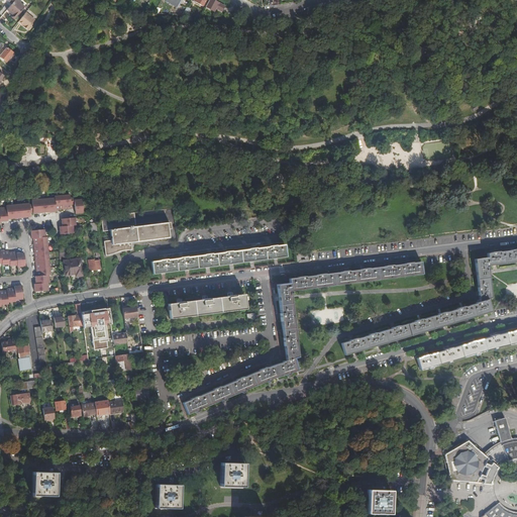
[(9,7),(7,10),(13,15),(11,17),(14,20),(25,7),(17,0),(14,0),(12,4),(9,7)]
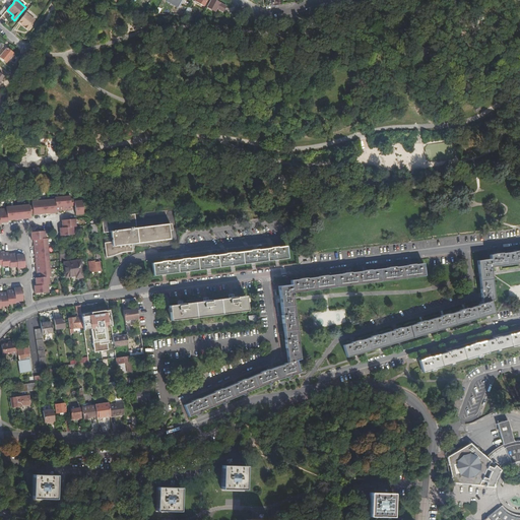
[(210,0),(206,7),(214,12),(216,9),(222,12),(225,7),(213,0),(210,0)]
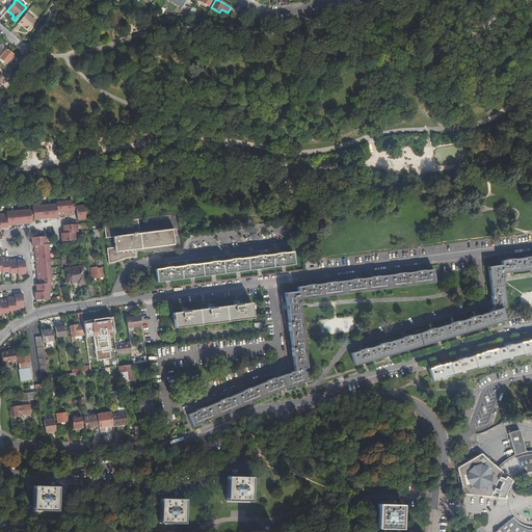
[(0,11),(0,14),(3,16),(7,10),(9,7),(5,5),(0,11)]
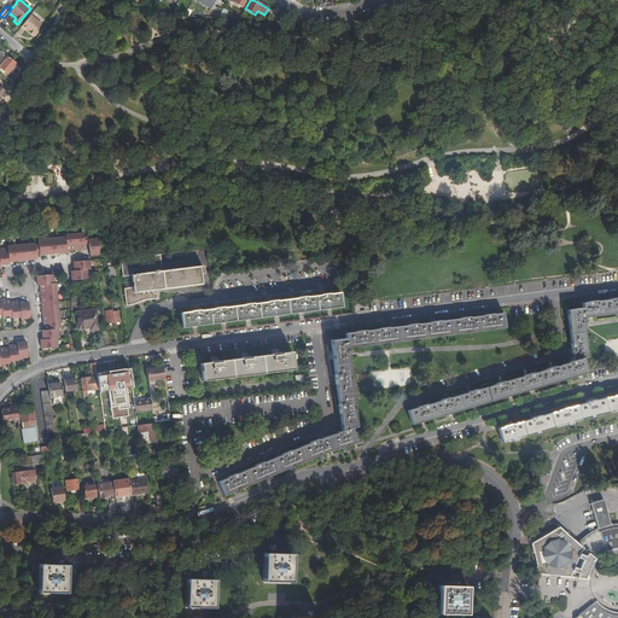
[(31,16),(22,27),(33,36),(39,29),(38,29),(42,24),(31,16)]
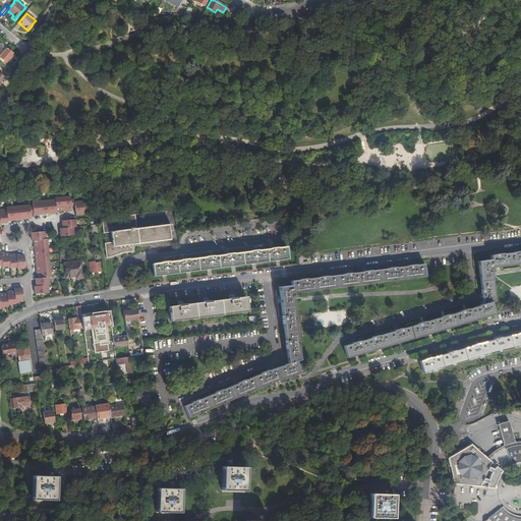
[(6,48),(0,55),(0,57),(6,62),(13,54),(6,48)]
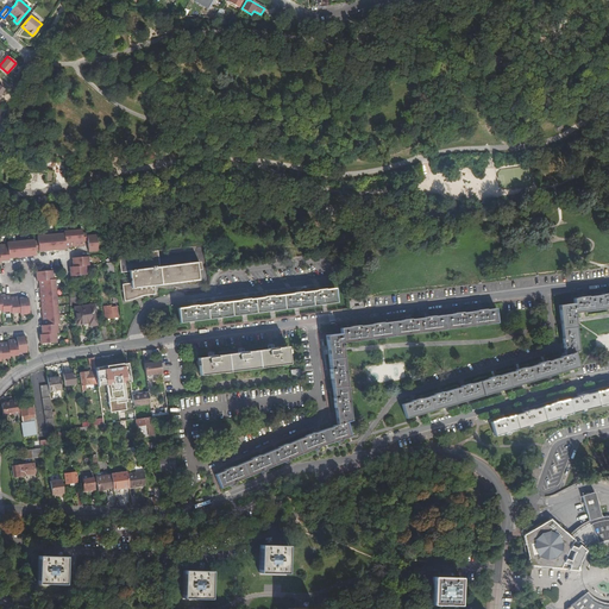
[(156,159),(154,150),(133,154),(136,163),(156,159)]
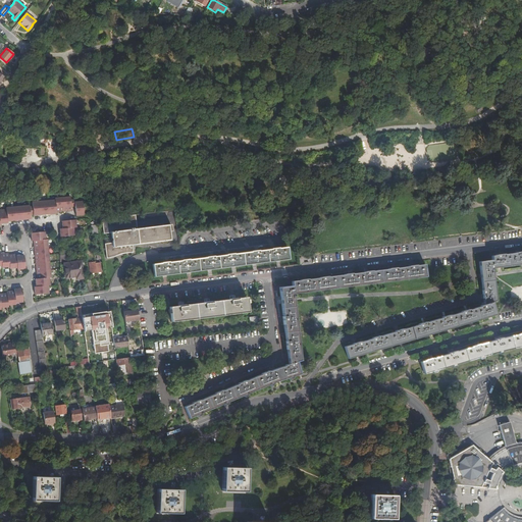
[(19,154),(19,148),(21,148),(39,150),(39,154),(39,156),(39,157),(45,157),(46,147),(40,147),(40,141),(20,139),(19,146),(13,146),(12,154),(19,154)]
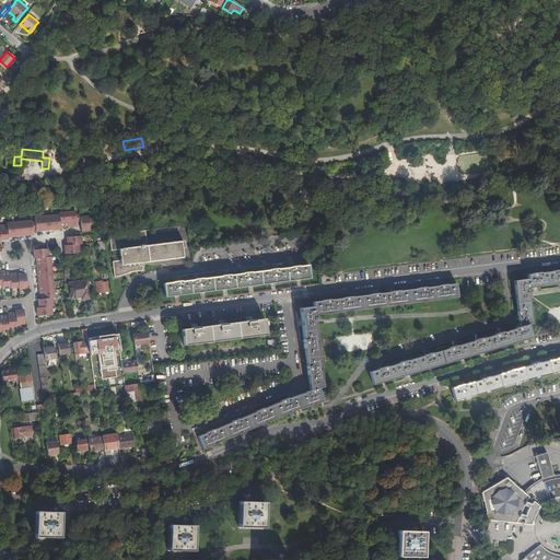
[(303,194),(301,199),(317,203),(318,198),(303,194)]
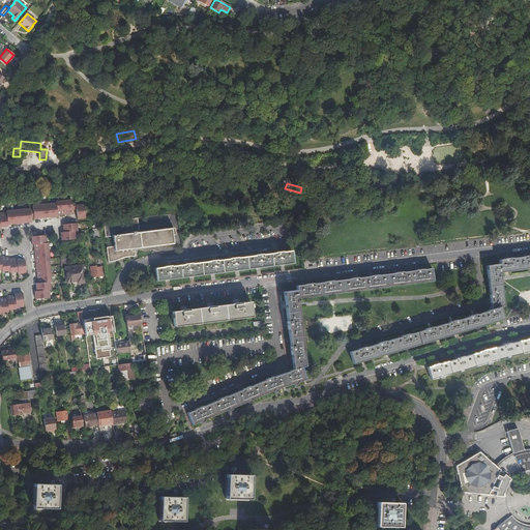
[(56,201),(56,202),(49,203),(48,203),(41,204),(33,204),(34,218),(37,218),(45,217),(54,216),(58,216),(57,214),(61,214),(70,213),(72,213),(72,209),(77,209),(78,215),(78,218),(85,217),(84,204),(76,204),(76,202),(71,202),(71,199),(56,201)]
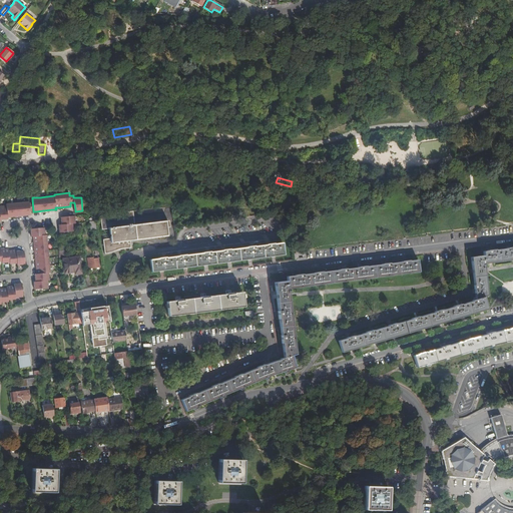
[(27,215),(30,215),(29,201),(6,204),(6,205),(0,205),(0,221),(0,222),(0,220),(4,219),(8,219),(8,218),(11,217),(19,216),(27,215)]
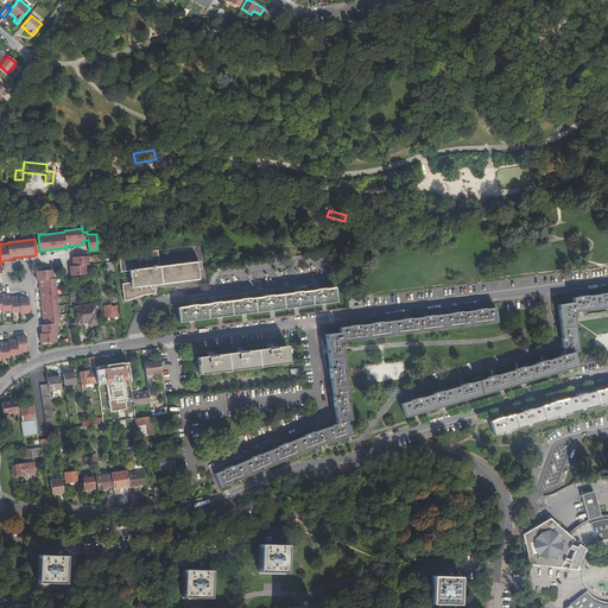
[(156,251),(118,257),(120,273),(128,272),(130,284),(121,285),(124,302),(154,293),(153,286),(197,279),(196,270),(198,270),(198,261),(158,267),(156,251)]
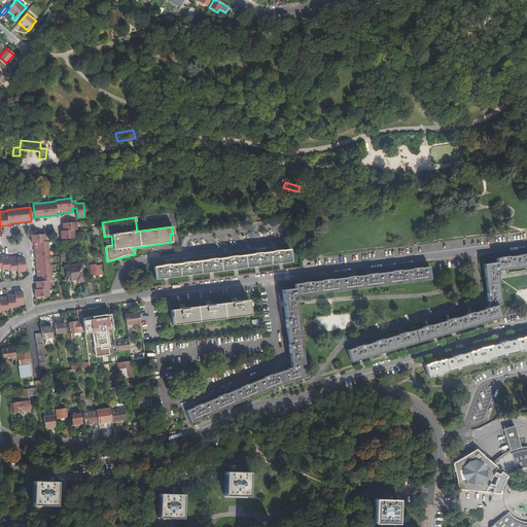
[(75,238),(75,237),(75,231),(78,230),(77,222),(63,223),(64,226),(64,232),(61,232),(61,235),(62,239),(62,240),(75,238)]
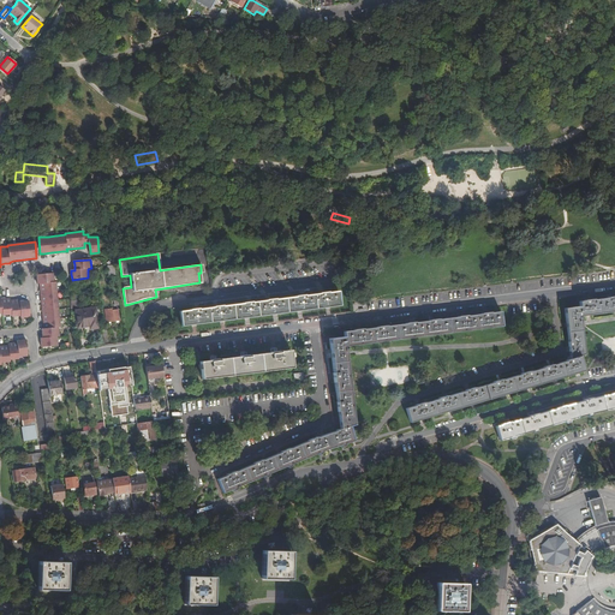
[(37,279),(37,282),(37,284),(39,284),(40,286),(40,290),(40,297),(41,305),(42,315),(43,323),(43,328),(41,328),(42,333),(42,336),(40,338),(42,347),(49,346),(58,345),(57,335),(58,335),(59,335),(58,327),(60,327),(55,287),(55,281),(53,281),(53,280),(52,273),(43,273),(36,274),(37,279)]
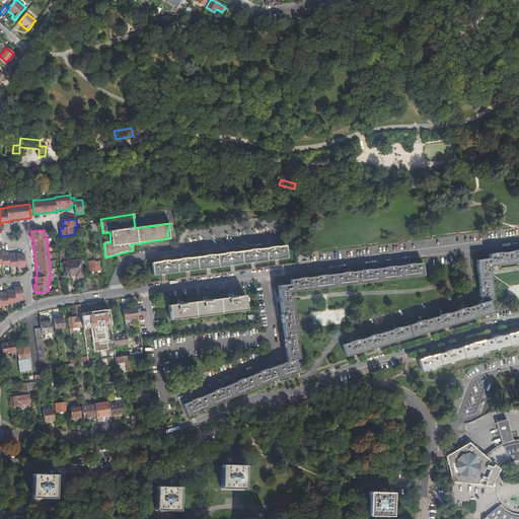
[(151,263),(152,275),(164,274),(189,271),(208,268),(233,265),(253,263),(277,260),(287,257),(285,245),(151,263)]
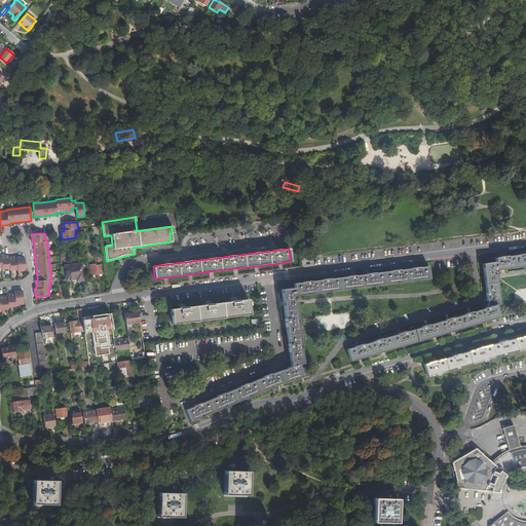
[(0,267),(2,267),(2,269),(10,269),(10,270),(17,270),(17,271),(26,271),(25,265),(24,257),(16,258),(16,256),(12,256),(8,257),(8,255),(5,255),(1,255),(1,254),(0,253),(0,267)]
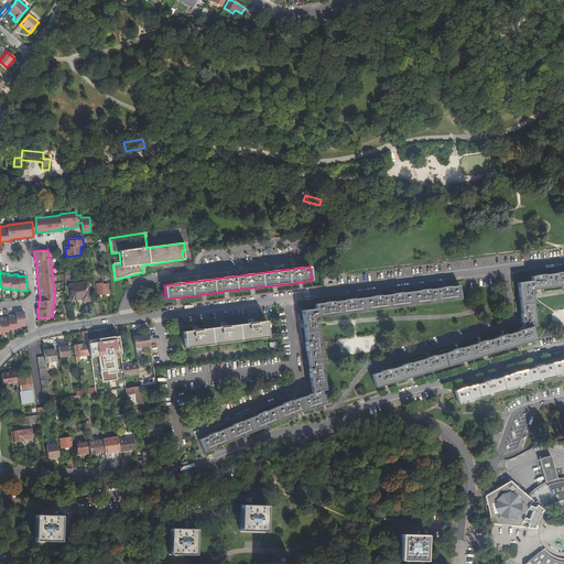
[(532,277),(532,282),(518,283),(520,296),(520,297),(523,322),(523,329),(524,331),(514,333),(372,375),(376,388),(387,384),(411,378),(433,371),(463,362),(484,356),(508,349),(530,343),(537,340),(532,327),(538,325),(533,296),(532,290),(533,290),(563,285),(563,272),(540,275),(532,277)]
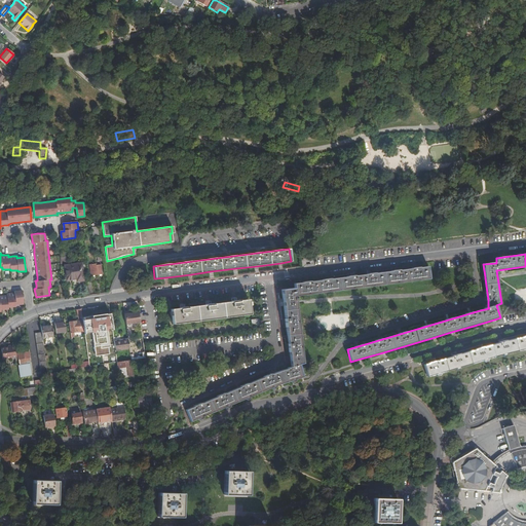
[(66,280),(76,279),(76,282),(83,280),(80,264),(64,266),(66,280)]
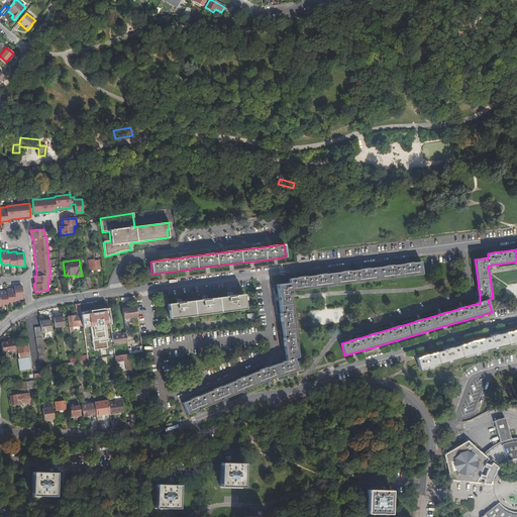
[(298,371),(294,358),(298,356),(291,298),(290,291),(291,291),(422,275),(421,262),(409,264),(389,266),(365,269),(345,272),(322,275),(300,278),(289,279),(290,283),(277,285),(278,298),(279,299),(281,316),(285,346),(286,360),(280,363),(273,366),(255,372),(183,403),(187,415),(263,383),(275,378),(284,375),(298,371)]
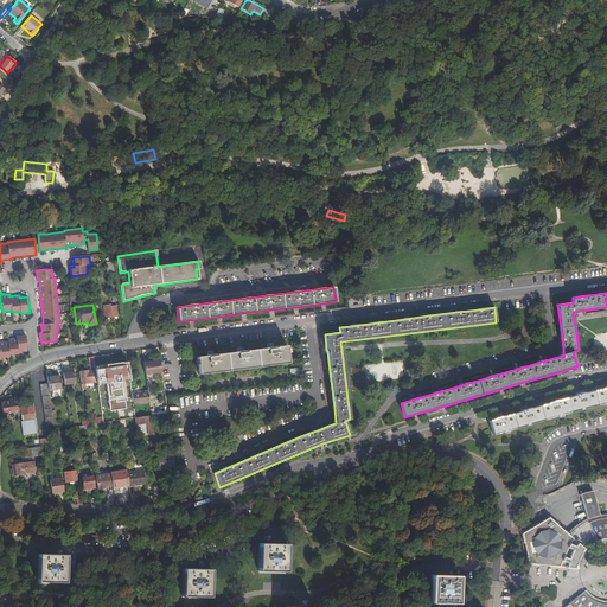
[(0,359),(1,360),(1,358),(6,357),(10,357),(10,355),(14,355),(19,353),(19,352),(27,351),(27,342),(26,336),(18,336),(18,338),(8,338),(8,340),(0,342),(0,359)]
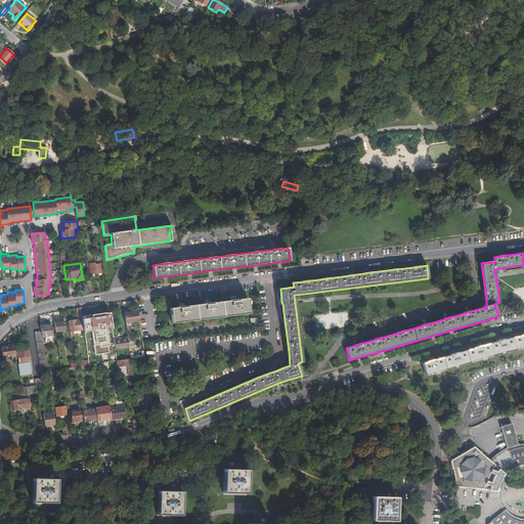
[(171,322),(182,321),(249,312),(247,298),(235,300),(234,298),(232,298),(231,298),(231,300),(209,303),(209,301),(207,301),(205,301),(205,303),(183,306),(182,304),(180,304),(179,304),(179,307),(169,308),(171,322)]
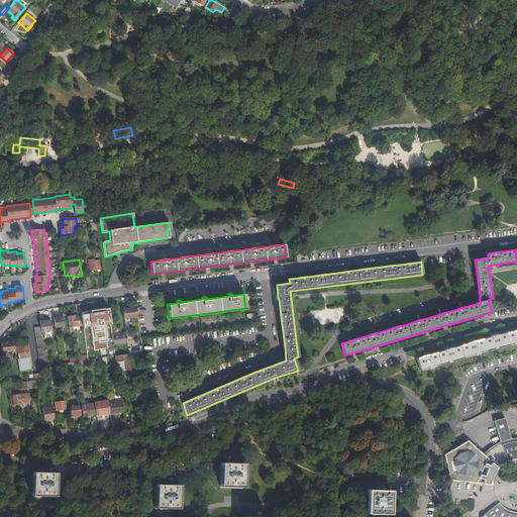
[(135,307),(122,309),(123,319),(137,317),(135,307)]
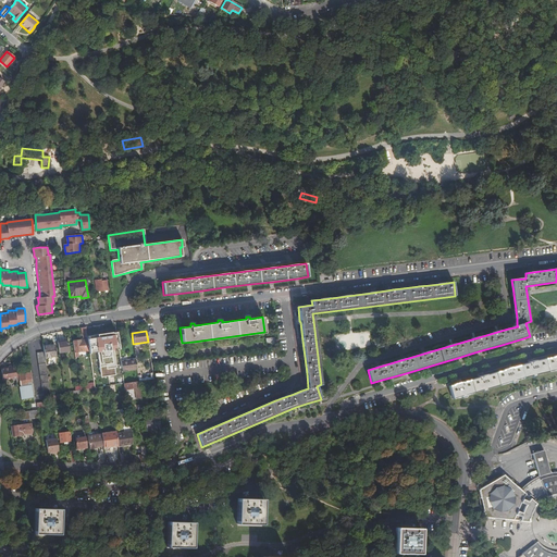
[(79,341),(72,342),(73,353),(76,353),(81,351),(79,341)]
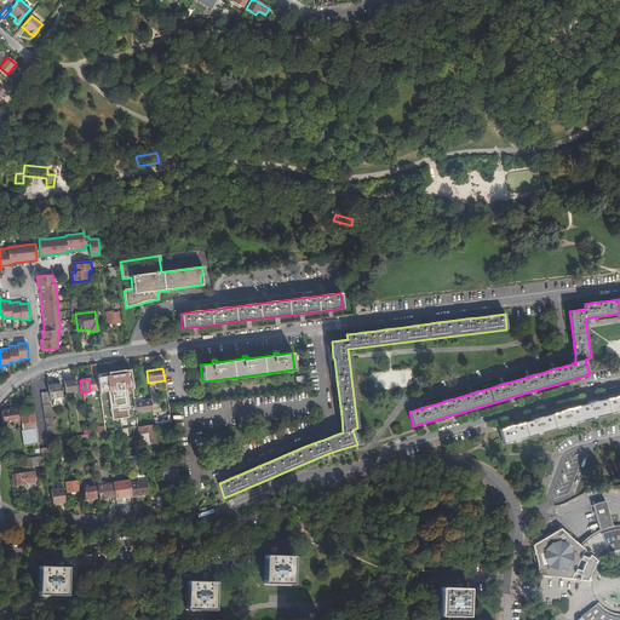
[(63,382),(64,392),(76,391),(74,380),(63,382)]
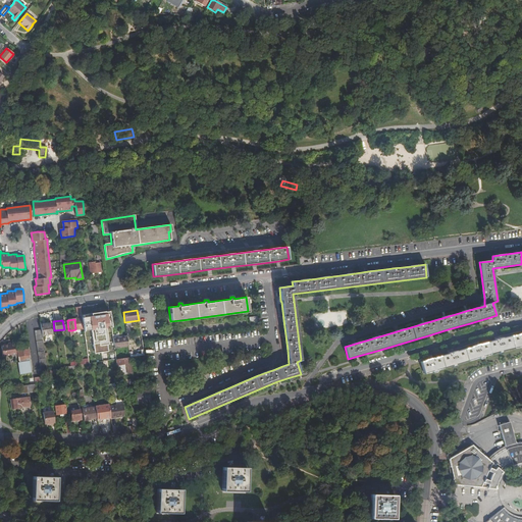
[(40,329),(41,335),(52,334),(51,324),(40,325),(40,329)]
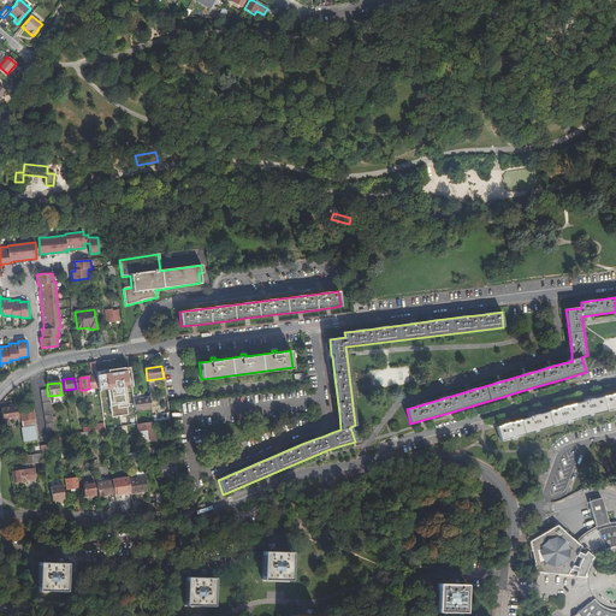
[(40,389),(48,444),(55,444),(48,396),(47,389),(40,389)]
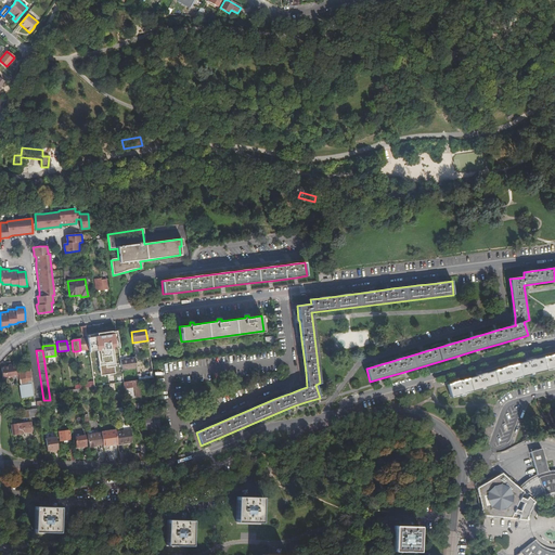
[(104,355),(105,364),(116,363),(115,351),(106,352),(106,353),(104,355)]
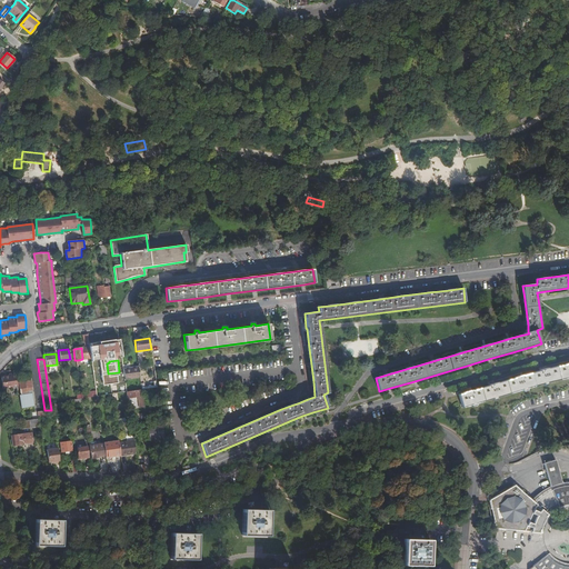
[(568,378),(568,365),(548,369),(543,370),(520,377),(492,385),(469,392),(459,395),(463,408),(523,390),(545,385),(565,379),(568,378)]
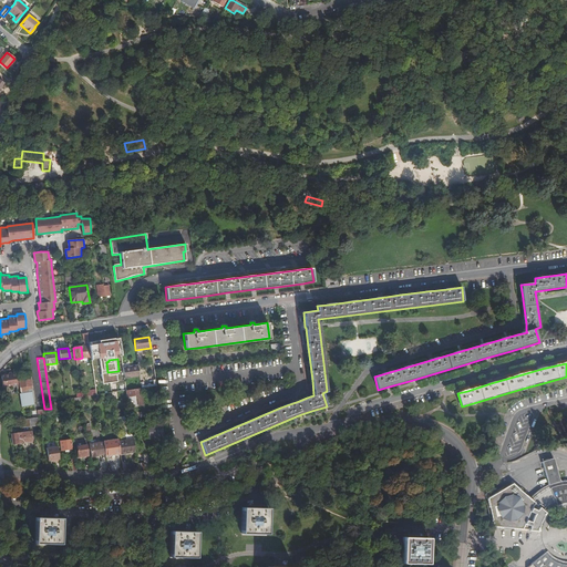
[(140,377),(137,367),(123,369),(124,379),(140,377)]
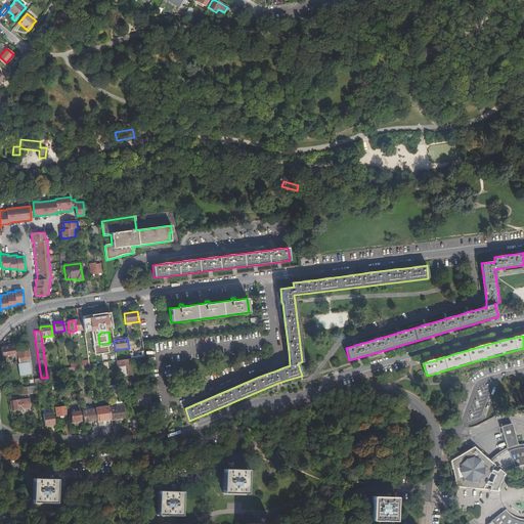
[(1,348),(2,358),(16,356),(14,343),(9,344),(9,345),(8,345),(8,346),(3,347),(3,348),(1,348)]
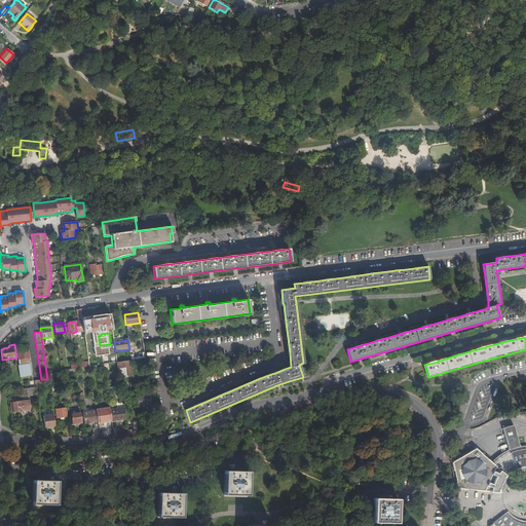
[(28,352),(16,353),(19,364),(24,363),(24,361),(28,361),(29,360),(28,352)]
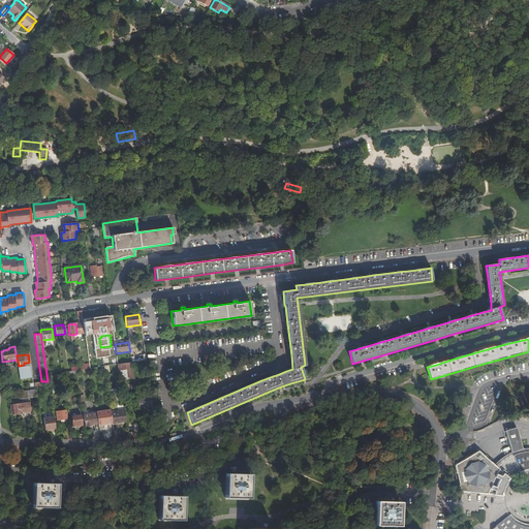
[(19,367),(18,367),(19,375),(29,374),(28,366),(19,367)]
